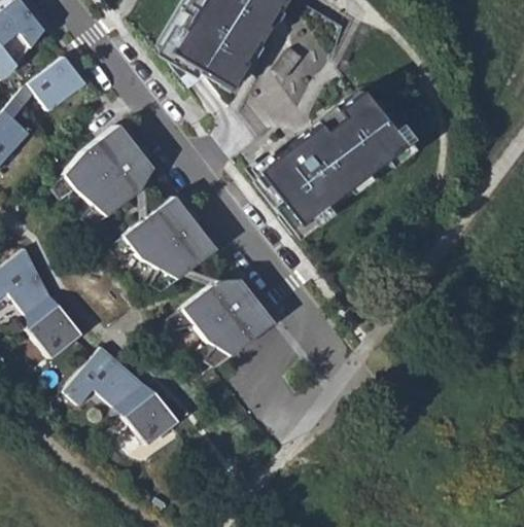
[(6,0),(0,5),(0,77),(1,76),(38,30),(14,0),(6,0)]
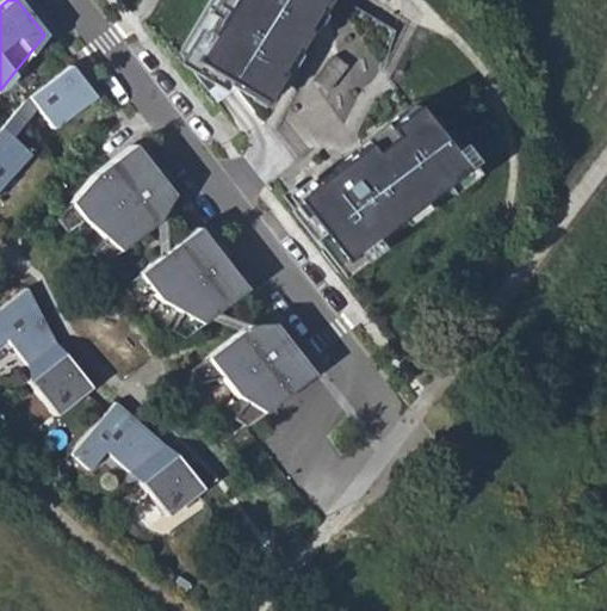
[(212,0),(181,53),(262,102),(309,23),(385,69),(396,31),(345,0),(212,0)]
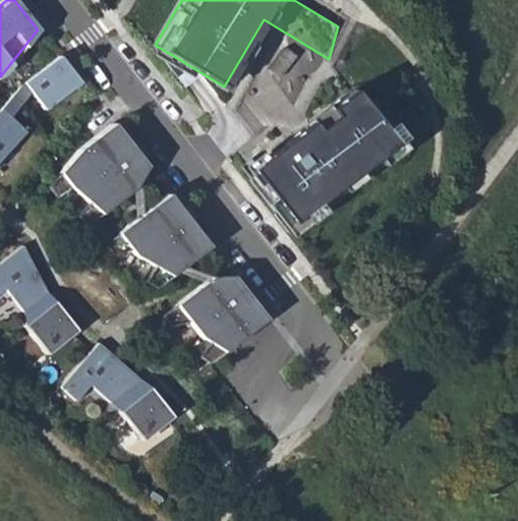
[(31,80),(17,94),(26,103),(38,91),(51,108),(85,81),(64,54),(31,80)]
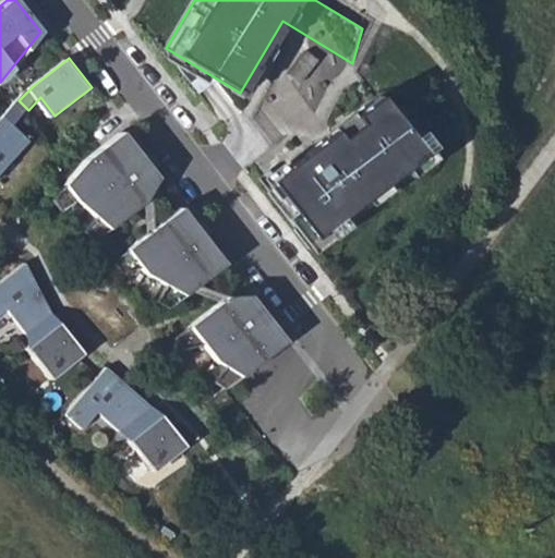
[(424,154),(379,97),(270,182),(315,239),(424,154)]
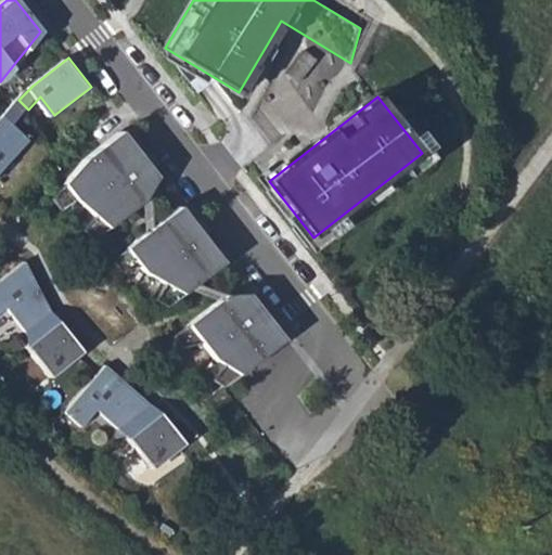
[(28,110),(18,100),(0,119),(0,172),(33,140),(15,125),(28,110)]
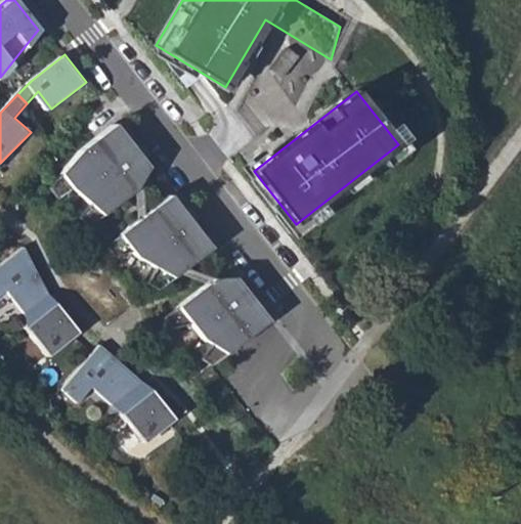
[(152,167),(118,124),(85,148),(64,172),(76,187),(106,215),(139,189),(152,167)]
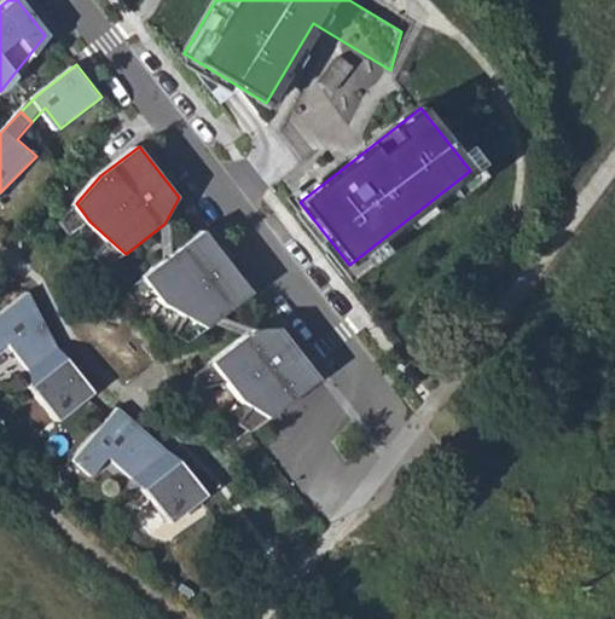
[(204,229),(144,276),(164,301),(208,327),(253,290),(204,229)]
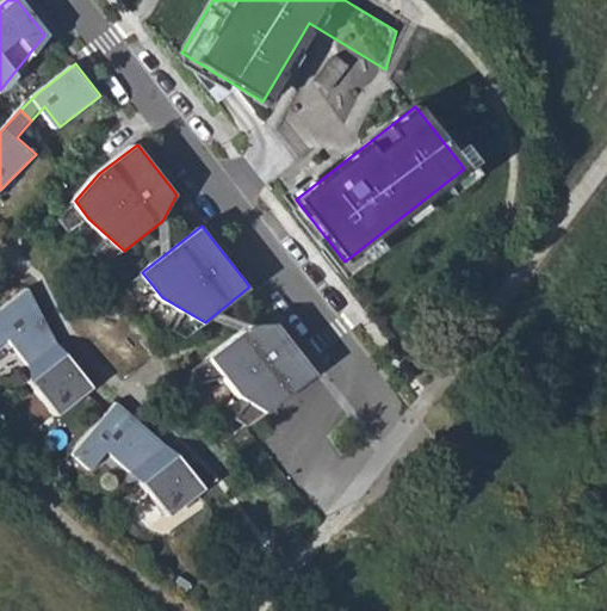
[(32,285),(0,310),(0,345),(12,337),(32,363),(61,340),(32,285)]
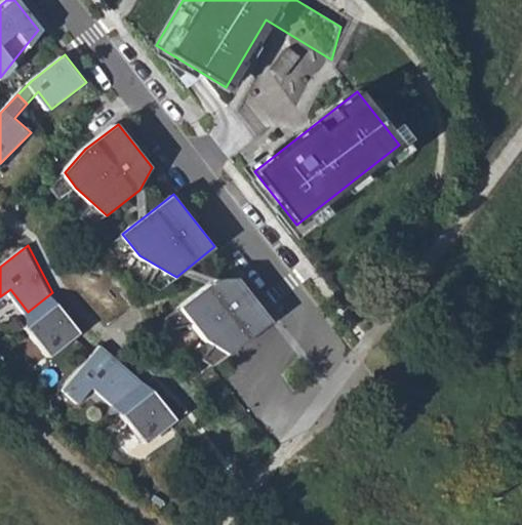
[(217,277),(181,305),(205,337),(229,353),(271,320),(237,277),(217,277)]
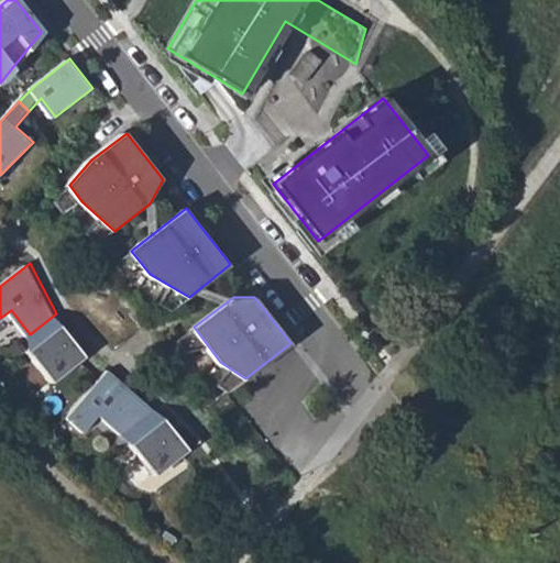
[(88,355),(63,323),(31,349),(55,381),(88,355)]
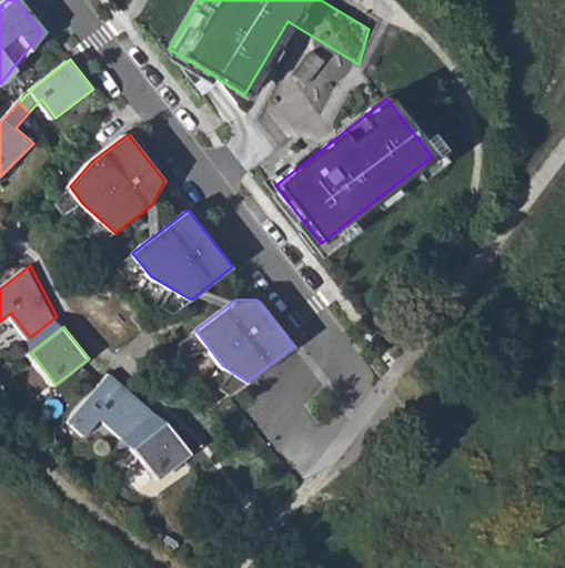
[(155,415),(110,374),(68,423),(86,437),(101,419),(123,439),(155,415)]
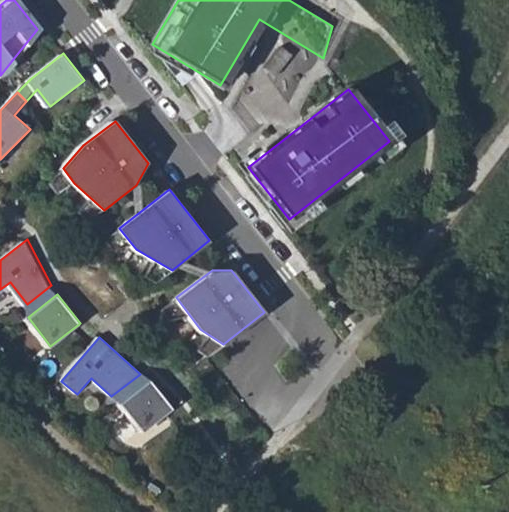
[(171,410),(148,381),(118,405),(141,434),(171,410)]
